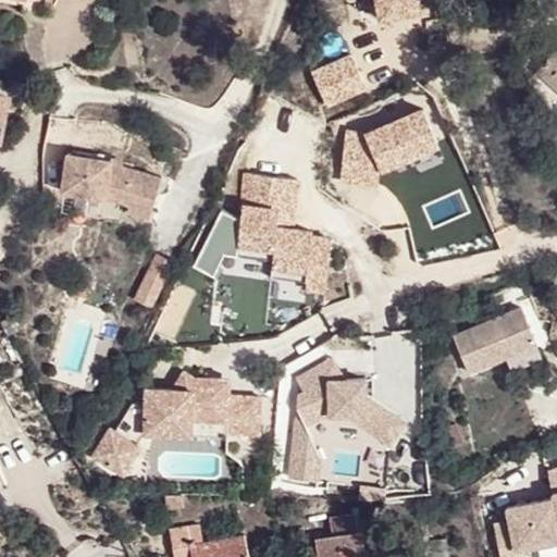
[(556,47),(537,73),(556,86),(556,47)]
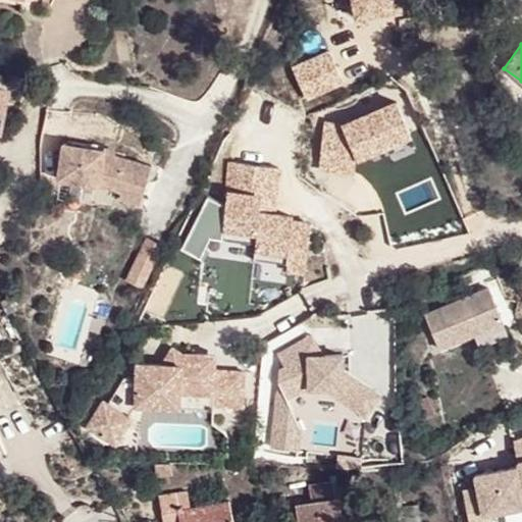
[(93,194),(113,197),(120,198),(119,206),(140,210),(148,166),(113,158),(95,155),(58,150),(54,188),(93,194)]
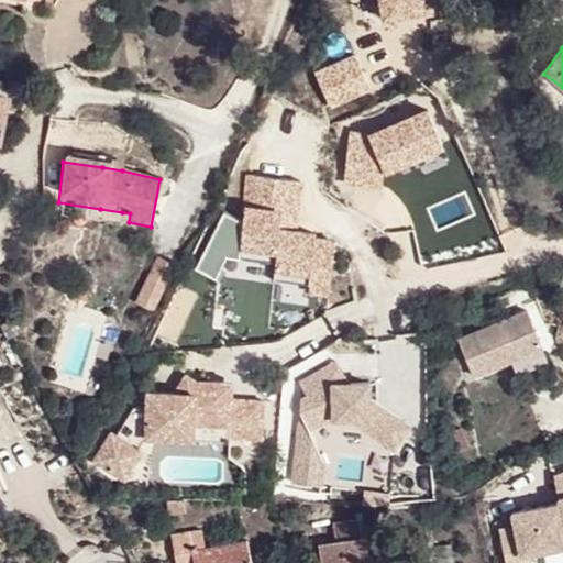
[(130,213),(122,212),(121,221),(129,222),(130,213)]
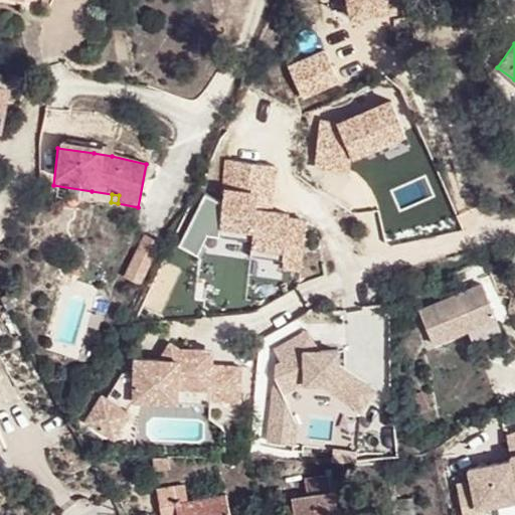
[(484,285),(418,312),(434,349),(499,323),(484,285)]
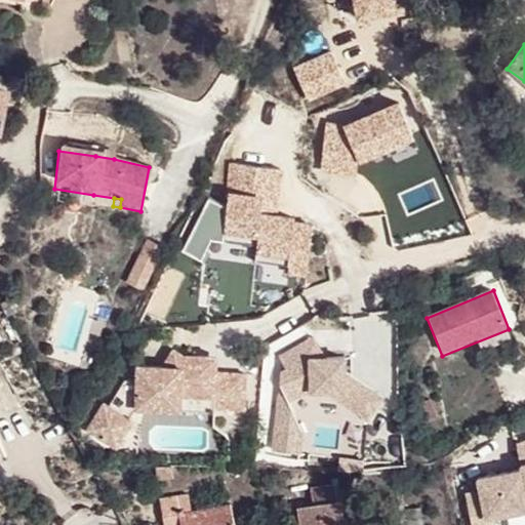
[(279,393),(274,451),(301,455),(301,431),(288,401),(312,392),(328,392),(371,423),(388,401),(345,373),(344,358),(311,358),(300,342),(280,354),(287,369),(281,371),(280,385),(284,391),(279,393)]
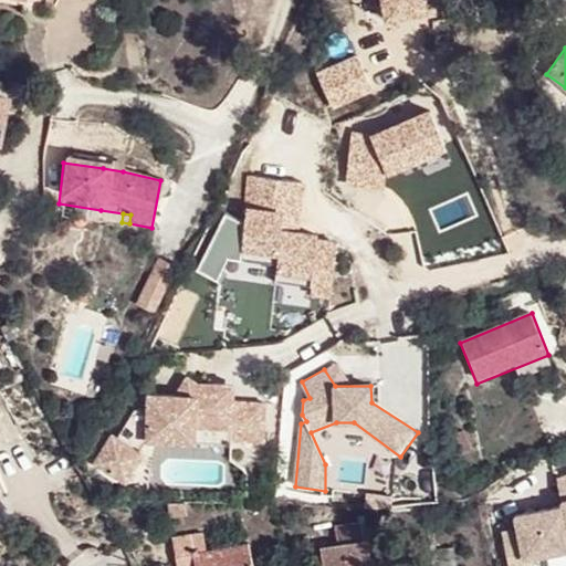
[(113,433),(93,464),(130,486),(147,456),(143,452),(145,448),(198,450),(198,444),(232,447),(232,443),(266,446),(268,402),(237,401),(237,385),(197,383),(186,376),(175,397),(147,396),(147,409),(136,409),(118,437),(113,433)]
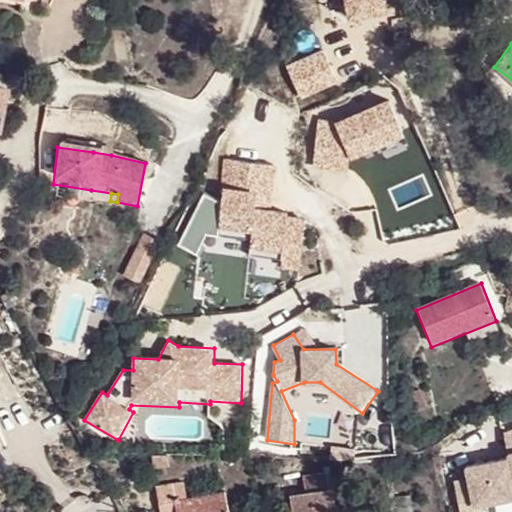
[(339,511),(339,506),(335,506),(329,473),(302,477),(305,494),(289,497),(291,511),(339,511)]
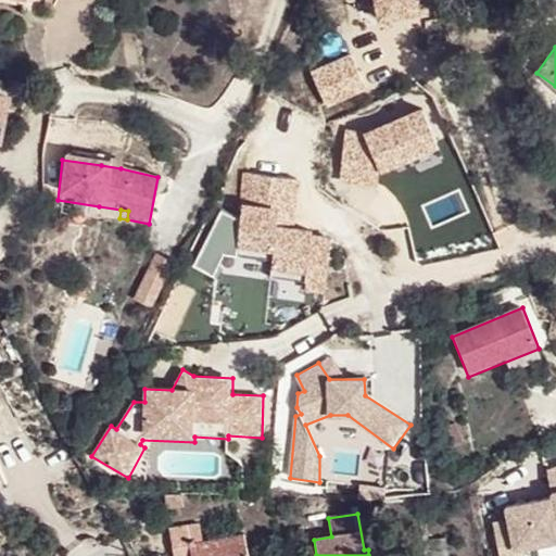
[(190,555),(247,555),(244,535),(201,540),(198,521),(168,527),(172,555),(187,555),(190,555)]
